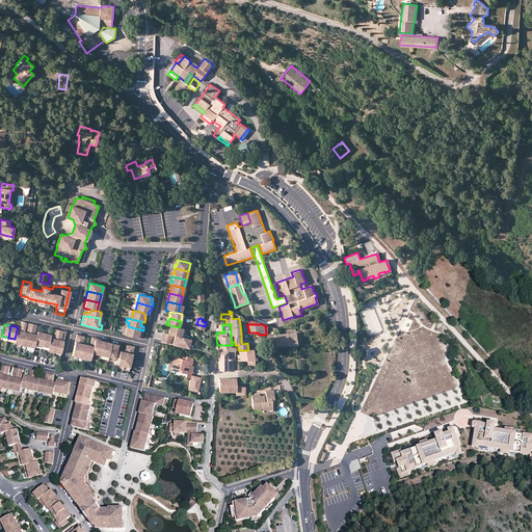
[(183,328),(179,327),(169,325),(168,334),(163,333),(162,337),(170,339),(171,335),(175,336),(180,337),(183,328)]
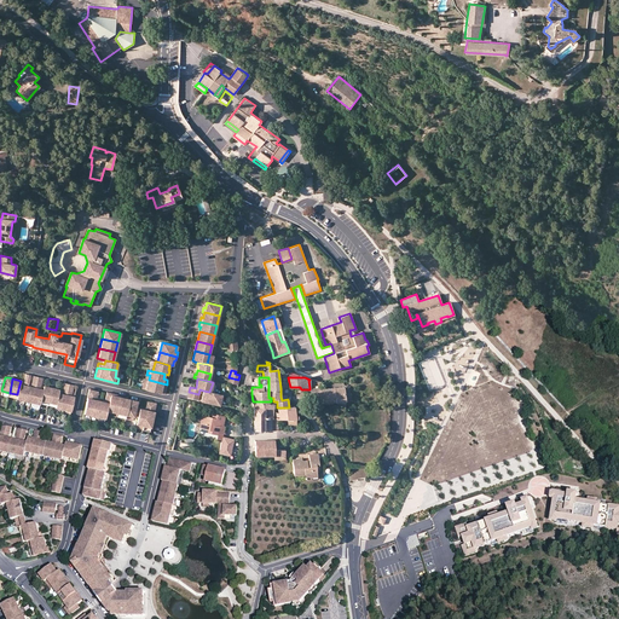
[(165,394),(167,385),(149,380),(148,380),(146,385),(143,385),(142,388),(165,394)]
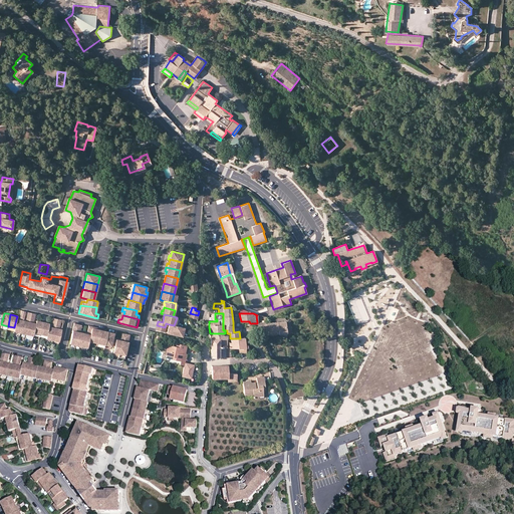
[(20,332),(23,320),(20,320),(16,319),(14,327),(13,330),(20,332)]
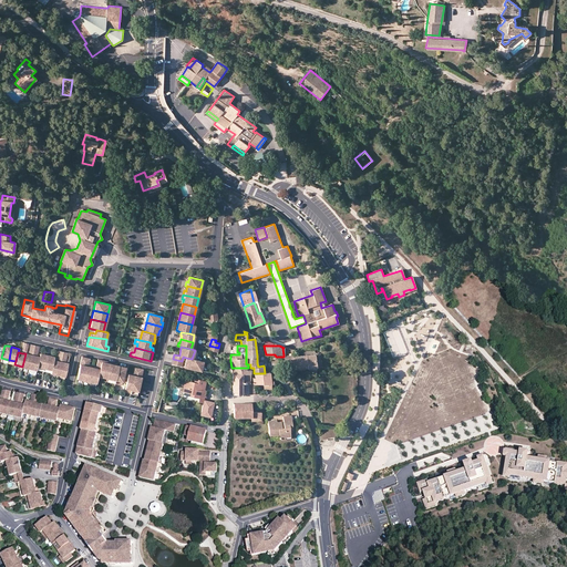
[(316,352),(294,357),(294,354),(289,356),(290,362),(295,362),(296,369),(317,366),(316,352)]
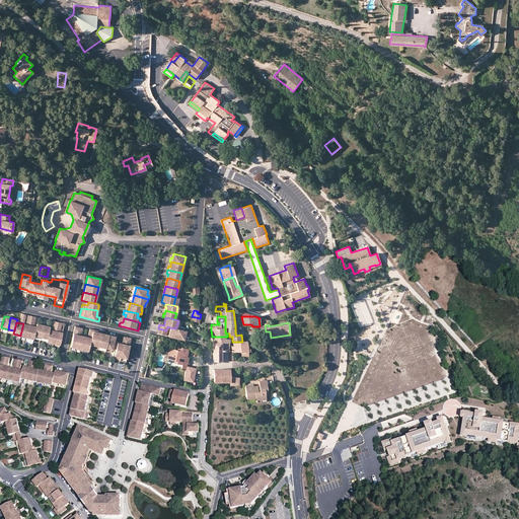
[(26,324),(23,323),(20,336),(26,337),(29,325),(26,324)]
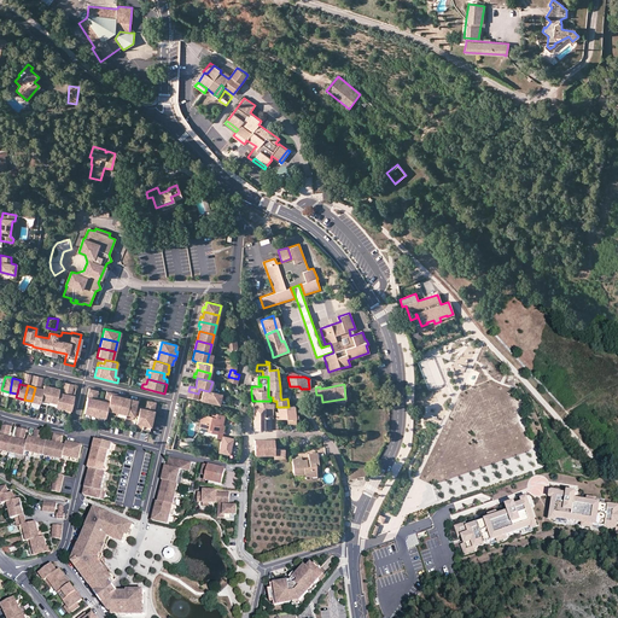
[(47,386),(44,385),(42,389),(40,400),(48,402),(51,388),(47,386)]
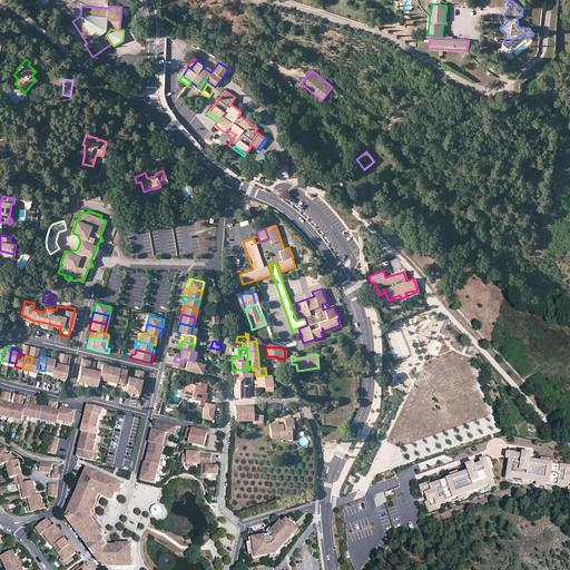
[(35,357),(32,357),(29,370),(36,372),(37,369),(39,359),(35,357)]
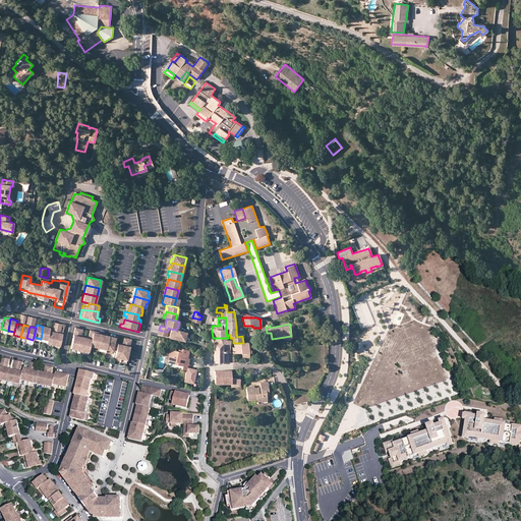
[(47,327),(43,327),(41,339),(47,340),(49,331),(50,328),(47,327)]
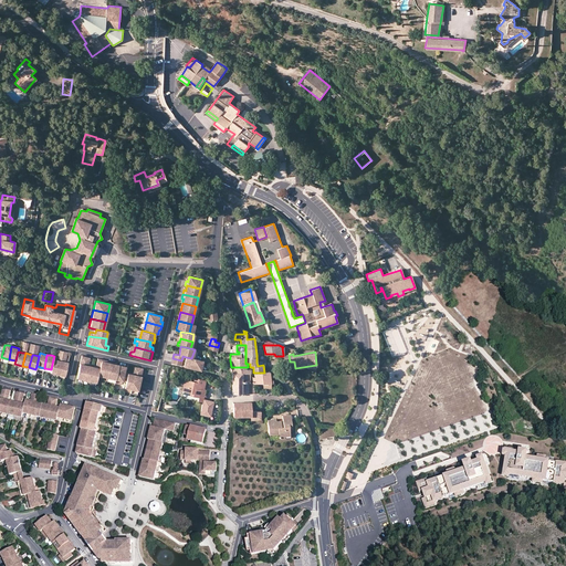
[(186,357),(184,366),(197,369),(199,359),(196,359),(191,358),(186,357)]
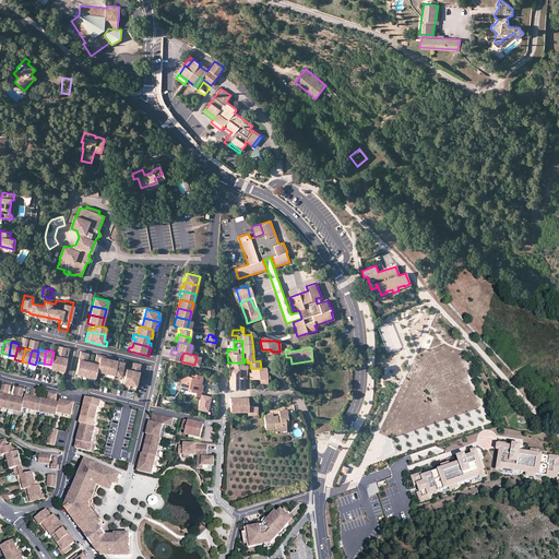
[(94,363),(92,363),(88,376),(95,378),(96,373),(96,370),(99,357),(100,355),(96,354),(95,361),(94,363)]
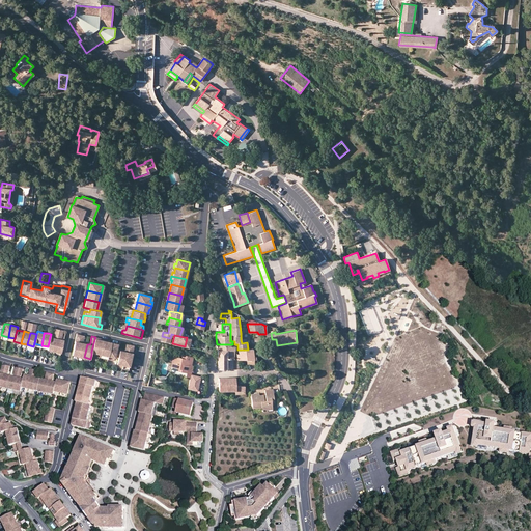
[(54,351),(57,339),(54,338),(50,337),(48,346),(47,350),(54,351)]
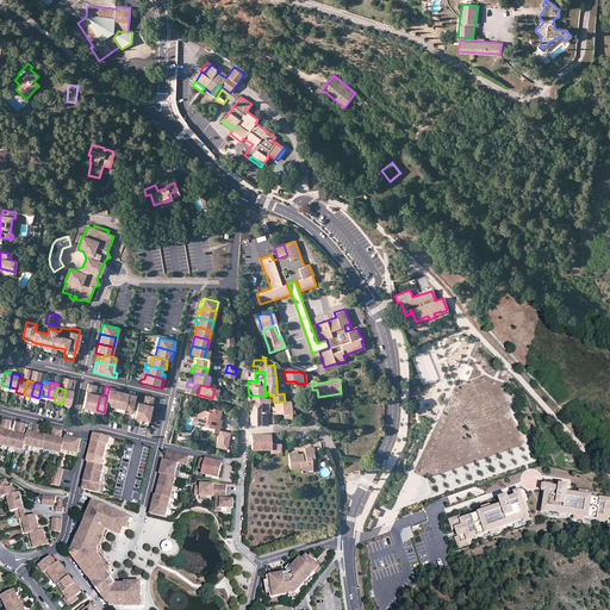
[(89,409),(93,394),(94,394),(95,393),(95,391),(86,388),(82,408),(89,409)]
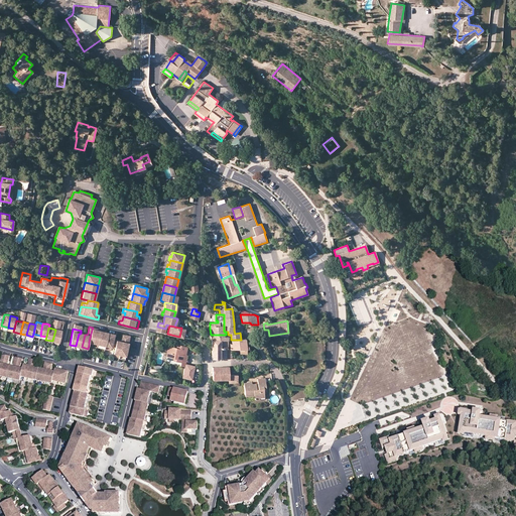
[(97,344),(100,330),(97,329),(96,332),(95,331),(92,330),(89,342),(97,344)]
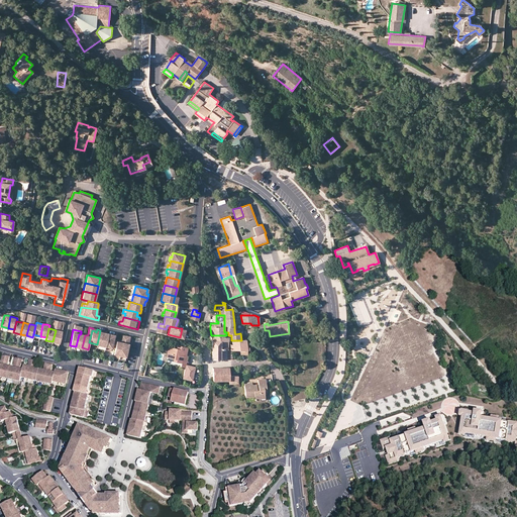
[(58,330),(56,330),(53,341),(59,343),(62,331),(58,330)]
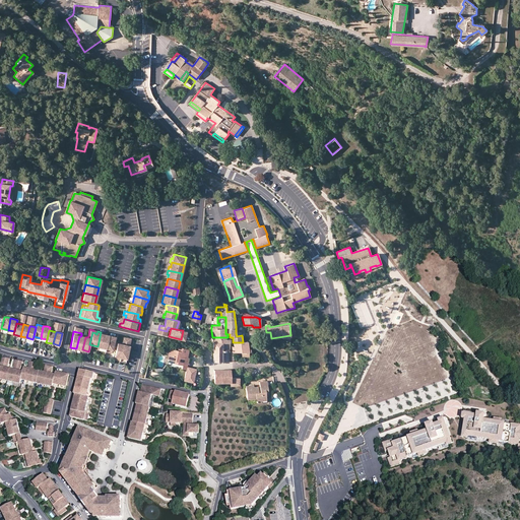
[(98,346),(106,348),(109,335),(109,334),(107,333),(107,335),(104,334),(105,333),(101,332),(98,346)]
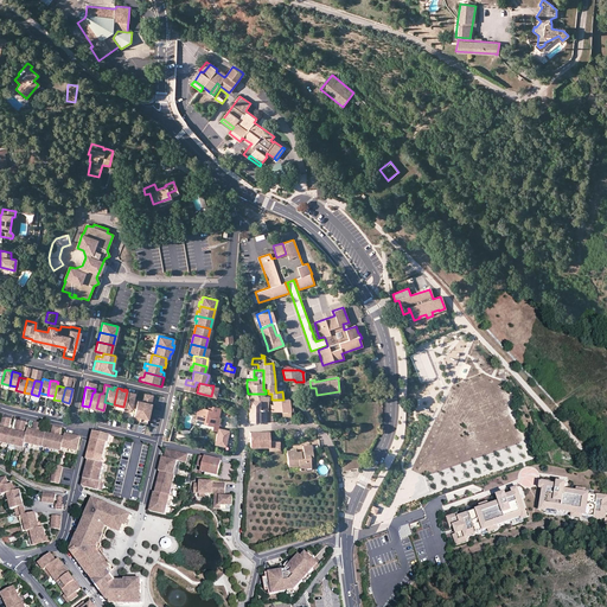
[(133,398),(133,395),(129,394),(131,393),(127,391),(123,407),(131,408),(134,409),(136,401),(136,400),(133,398)]
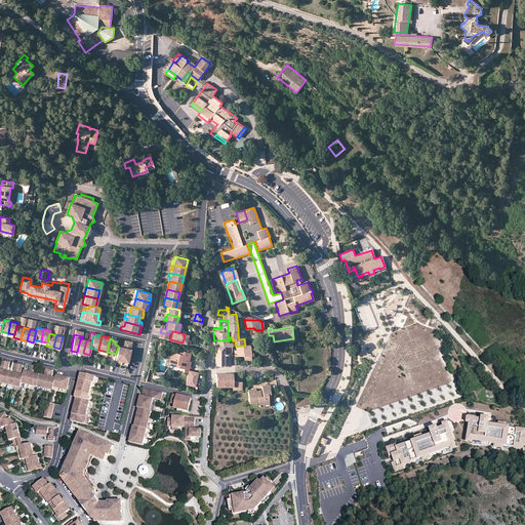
[(77,352),(83,353),(86,340),(84,340),(81,339),(80,339),(77,352)]
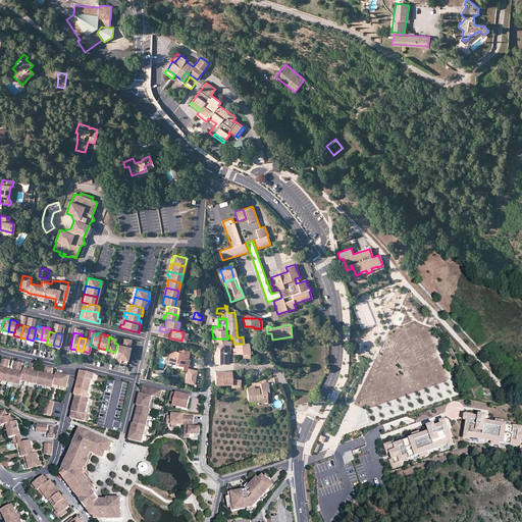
[(126,360),(131,344),(122,343),(122,345),(121,346),(123,346),(120,359),(126,360)]
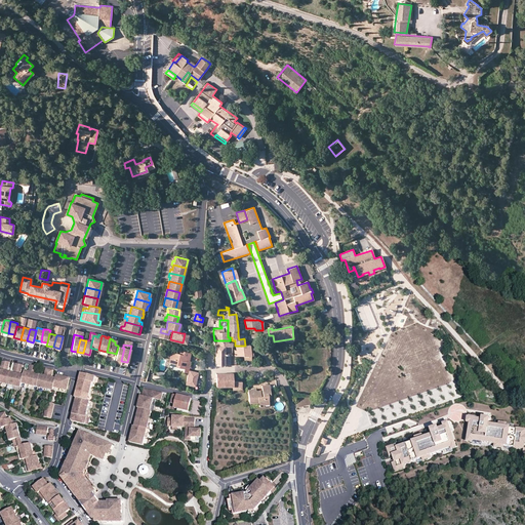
[(232,346),(215,346),(215,365),(230,365),(230,357),(225,358),(225,354),(231,354),(232,354),(232,350),(232,346)]
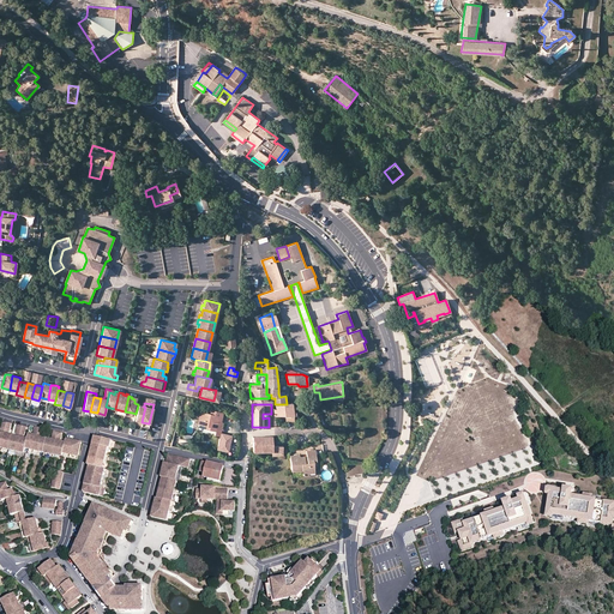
[(287,404),(275,404),(276,409),(274,409),(274,415),(276,416),(284,415),(293,415),(295,415),(295,413),(293,413),(292,404),(287,404)]
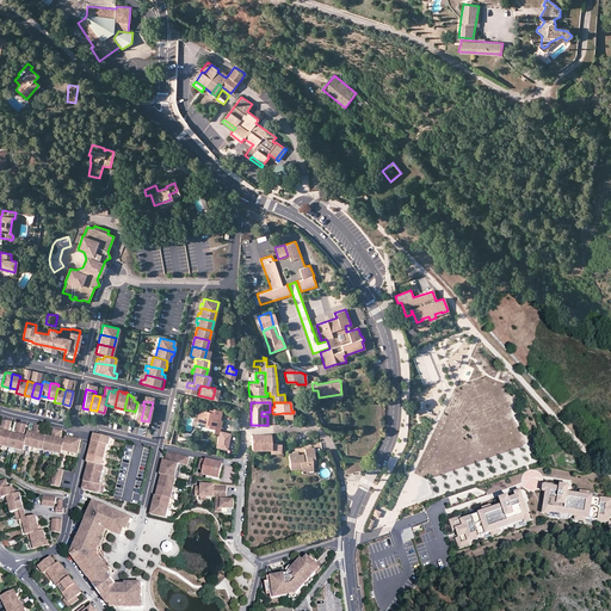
[(141,420),(144,405),(142,405),(137,403),(135,412),(134,419),(141,420)]
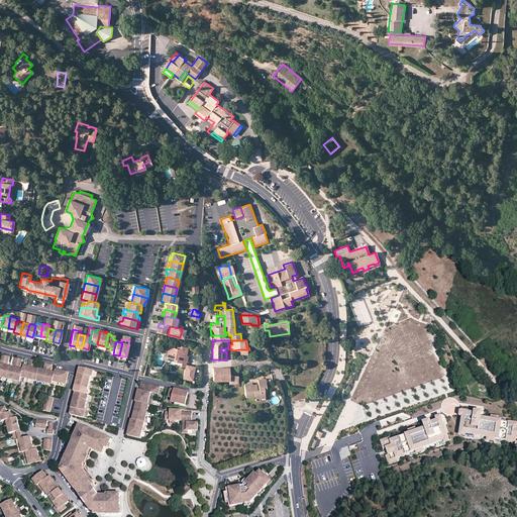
[(176,358),(175,362),(181,363),(180,367),(184,367),(185,365),(187,355),(185,355),(184,354),(184,353),(185,353),(187,348),(178,345),(177,348),(169,346),(167,356),(174,358),(176,358)]
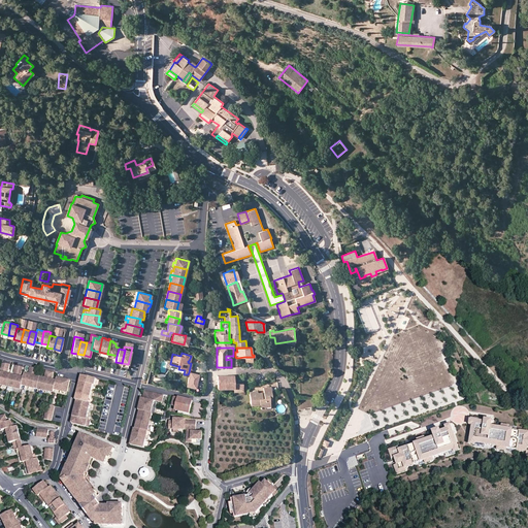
[(30,388),(34,368),(30,367),(29,374),(25,373),(24,377),(22,386),(26,387),(30,388)]
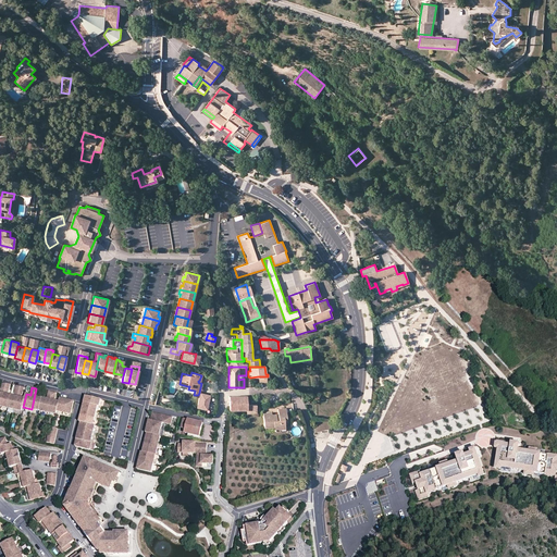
[(40,390),(36,388),(32,409),(35,410),(39,411),(42,398),(38,397),(40,390)]
